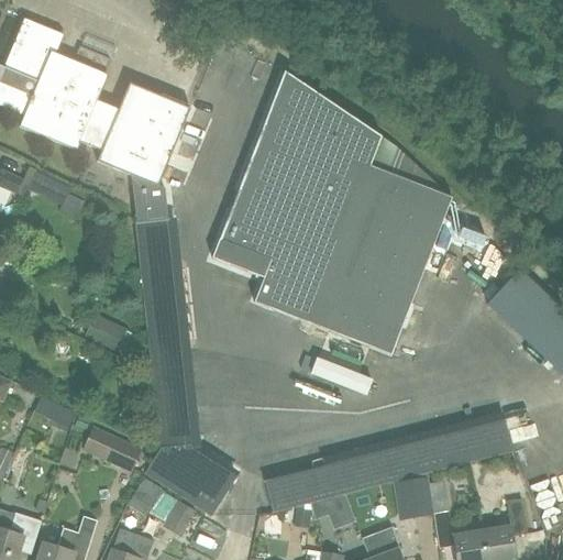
[(24,15),(0,74),(0,103),(24,114),(20,124),(74,146),(77,138),(103,149),(99,158),(131,171),(150,335),(181,331),(165,184),(157,182),(187,109),(129,85),(118,111),(92,100),(111,56),(80,44),(75,58),(57,51),(65,33),(61,31),(30,18),(24,15)]
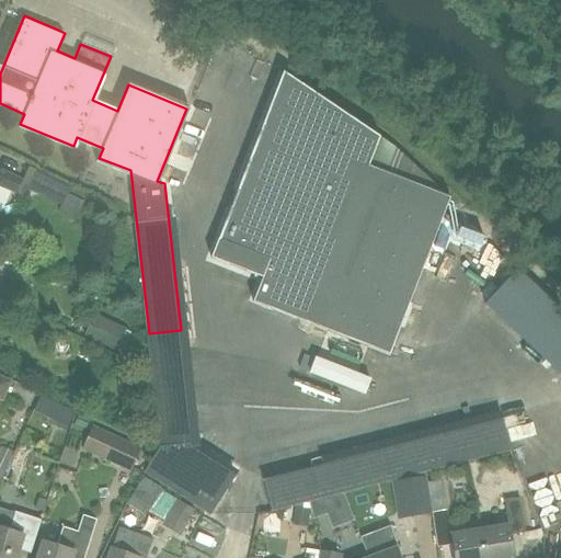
[(210,254),(210,255),(262,276),(252,300),(388,355),(398,329),(449,196),(408,158),(393,145),(298,79),(283,69),(270,105),(268,105),(210,254)]
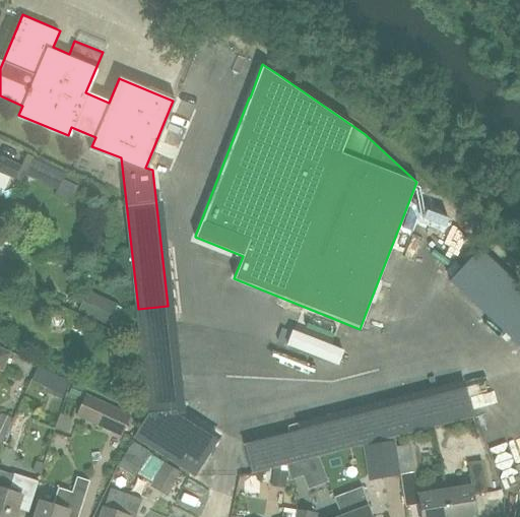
[(0,169),(15,176),(21,163),(0,152),(0,169)]
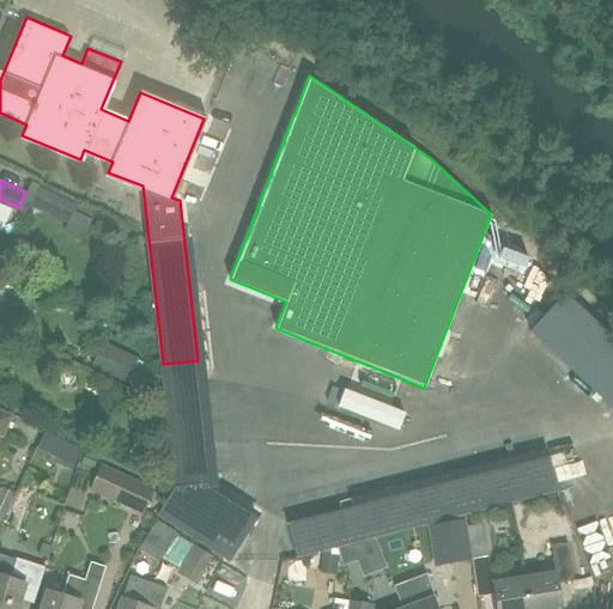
[(68,221),(78,201),(38,181),(30,198),(31,198),(30,203),(68,221)]
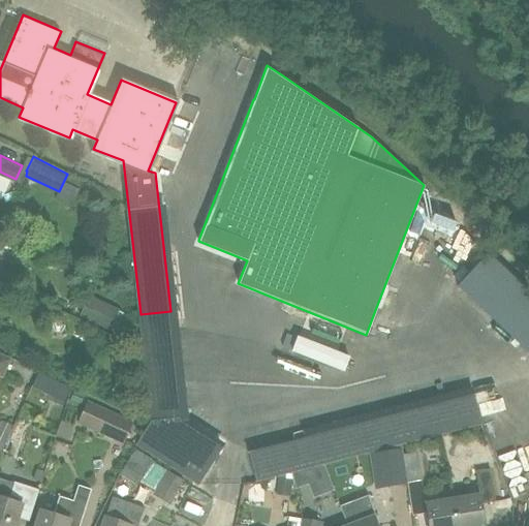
[(429,263),(446,280),(480,245),(471,236),(459,247),(452,240),(429,263)]
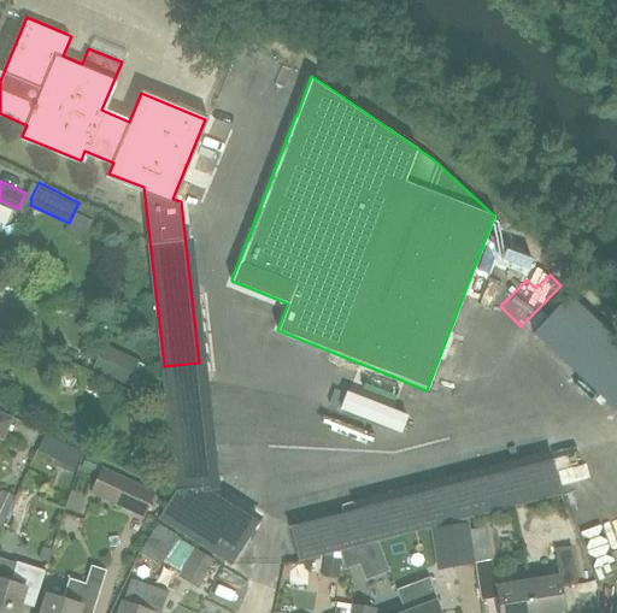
[(128,383),(139,359),(104,342),(93,366),(128,383)]
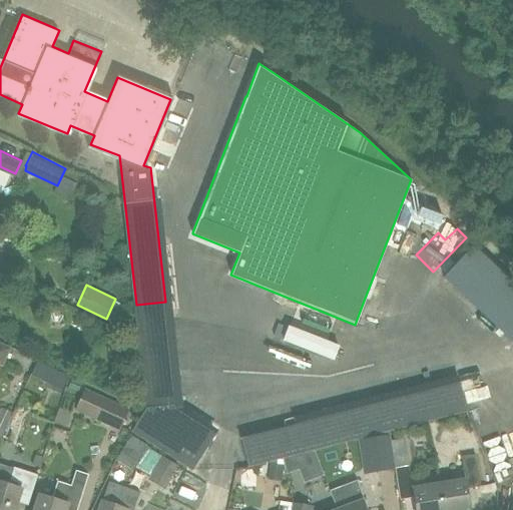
[(327,352),(333,337),(283,317),(277,332),(327,352)]
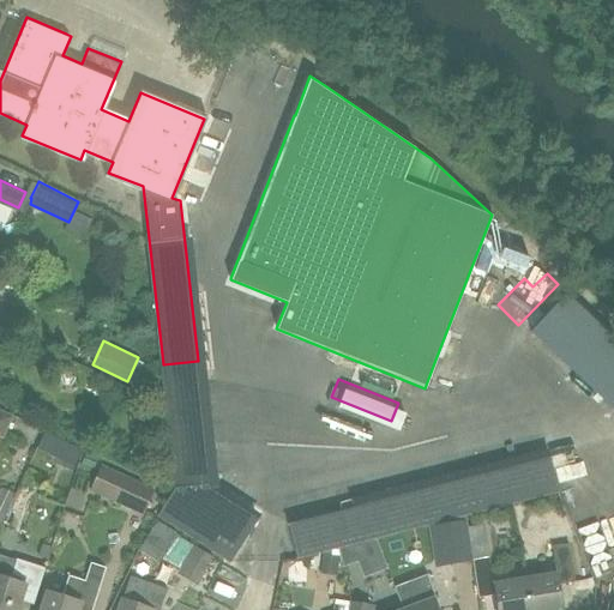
[(143,514),(155,488),(101,463),(89,489),(143,514)]
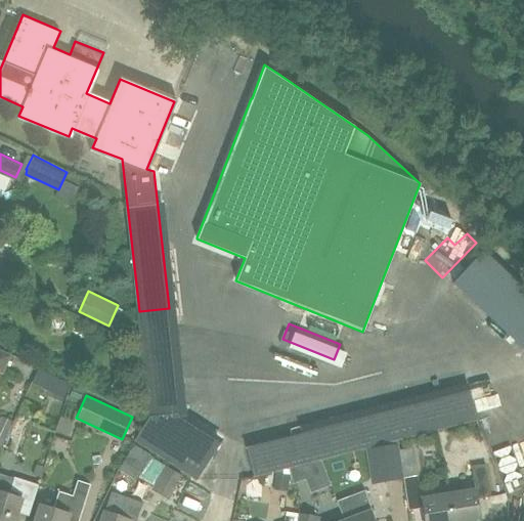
[(0,446),(1,446),(11,425),(13,421),(1,415),(0,417),(0,446)]
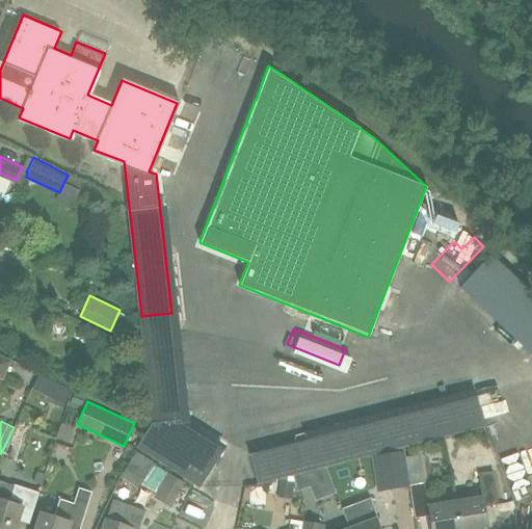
[(304,435),(248,450),(256,481),(257,482),(258,482),(280,477),(293,473),(294,473),(315,468),(312,458),(306,434),(306,435),(304,435)]
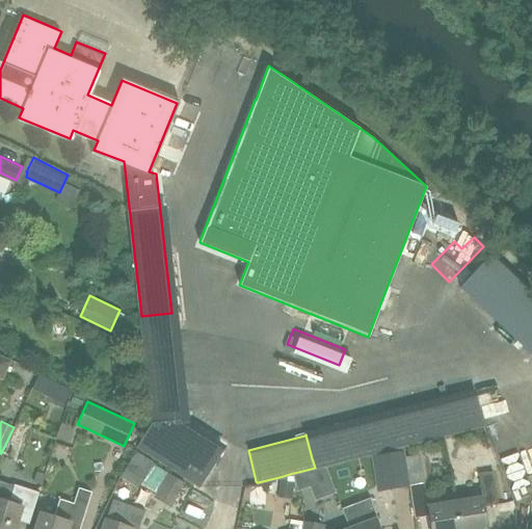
[(386,452),(372,455),(378,488),(392,486),(408,483),(403,449),(386,452)]
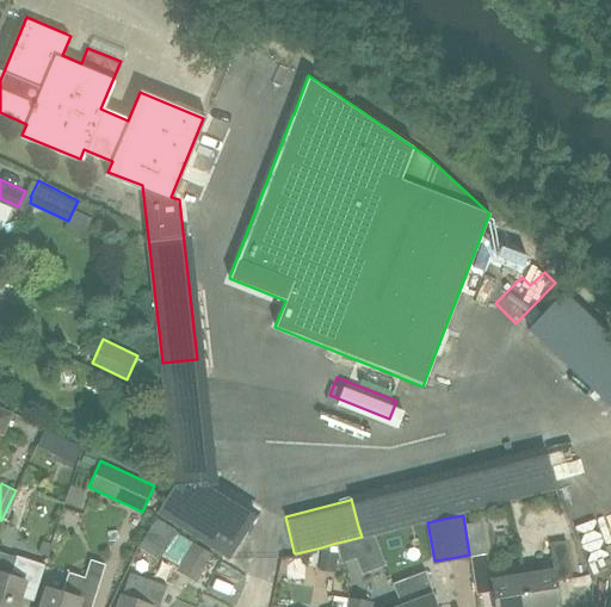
[(207,562),(213,552),(178,532),(179,531),(156,516),(137,545),(158,558),(161,553),(178,564),(177,569),(195,581),(196,578),(204,583),(215,567),(207,562)]
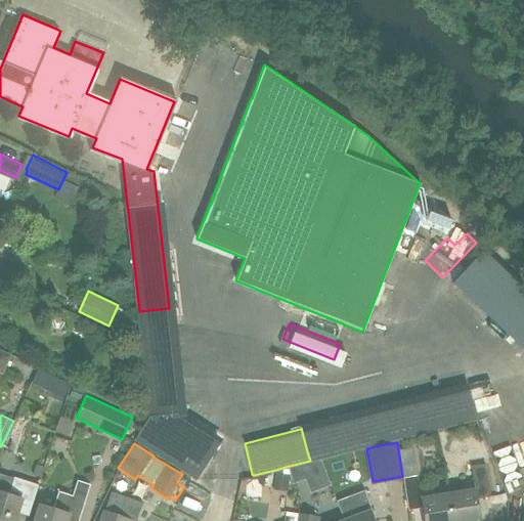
[(523,443),(511,448),(518,468),(523,465),(523,443)]
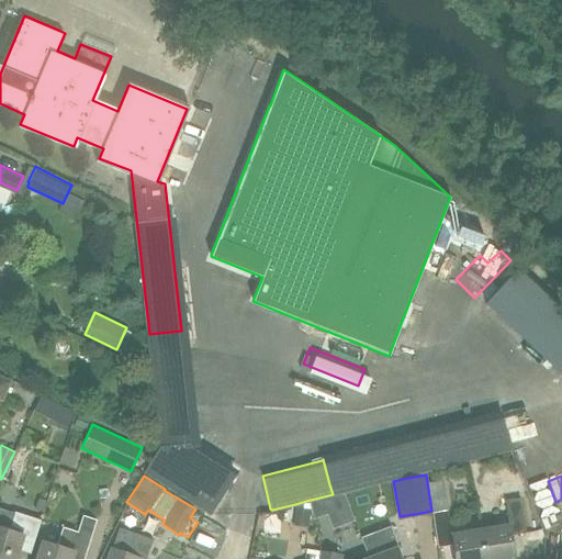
[(367,492),(353,495),(362,526),(375,522),(367,492)]
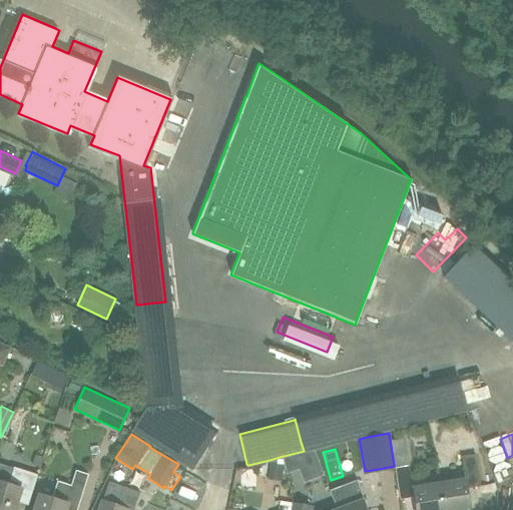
[(438,481),(443,509),(469,509),(466,487),(480,485),(474,453),(460,455),(464,476),(438,481)]
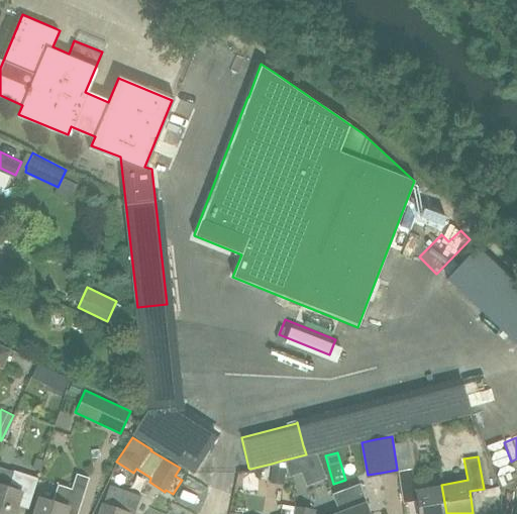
[(272,464),(271,481),(284,483),(286,466),(285,459),(272,464)]
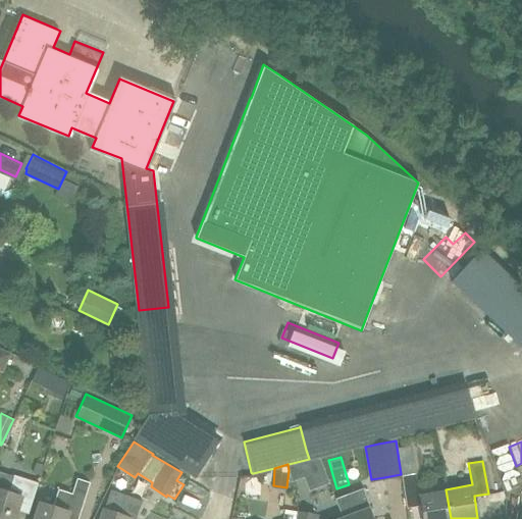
[(0,518),(13,518),(17,509),(29,513),(39,481),(13,473),(13,475),(0,471),(0,472),(0,518)]
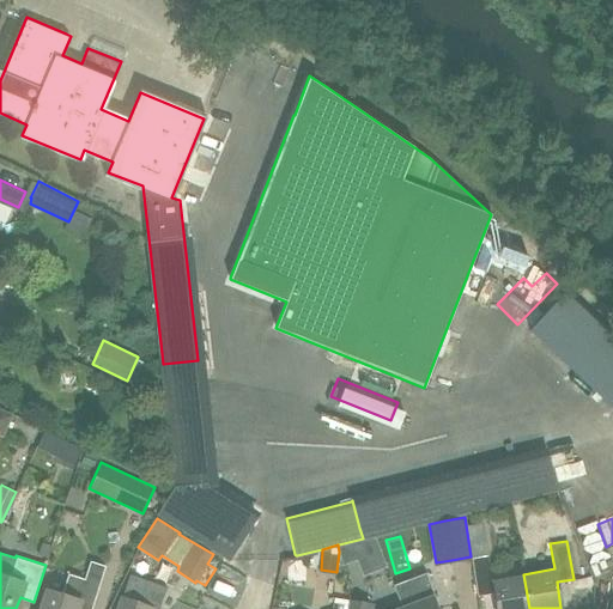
[(529,608),(523,574),(492,579),(487,554),(472,556),(471,556),(477,595),(493,592),(496,608),(529,608)]
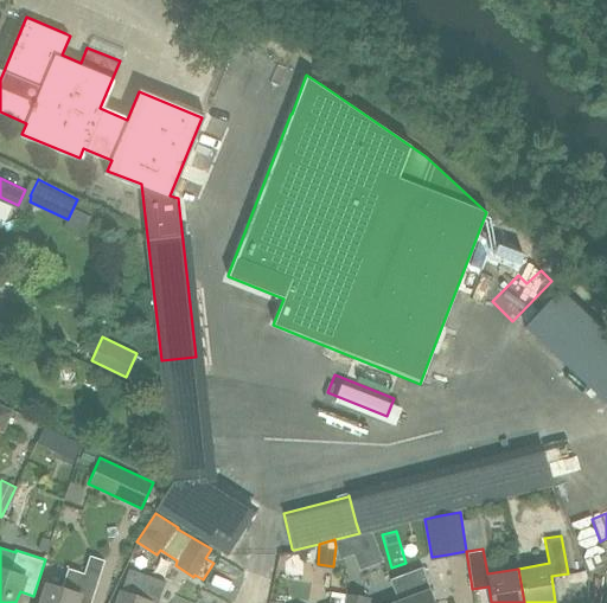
[(90,602),(104,559),(89,553),(83,572),(68,566),(61,588),(46,583),(39,602),(90,602)]
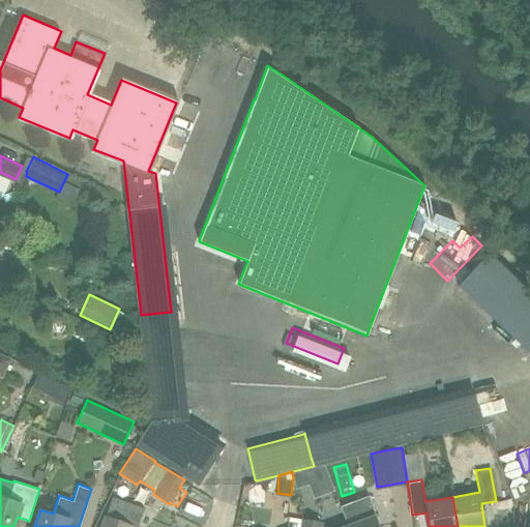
[(106,515),(100,526),(137,526),(144,507),(112,496),(106,515)]
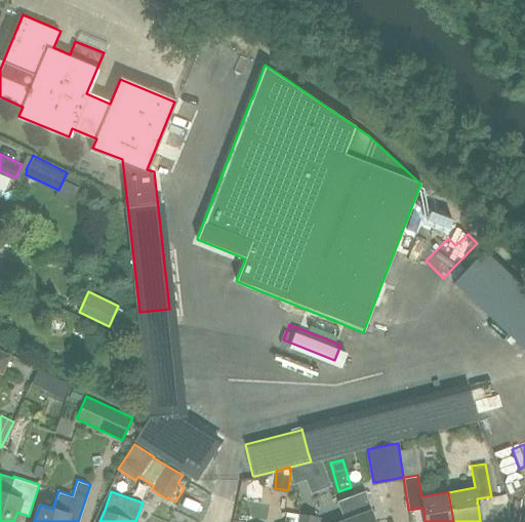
[(363,492),(337,503),(345,519),(345,521),(374,521),(369,510),(363,492)]
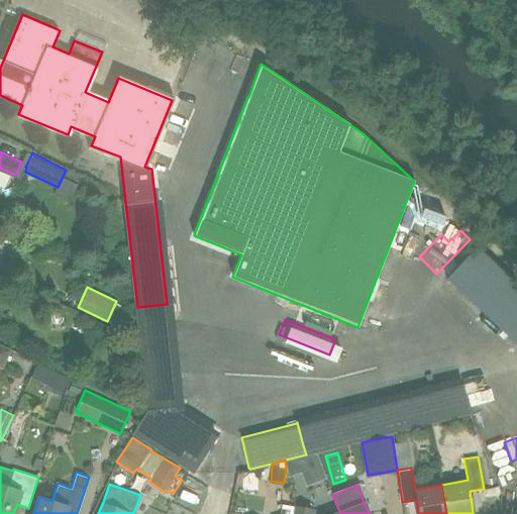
[(293,513),(295,505),(286,503),(283,513),(293,513)]
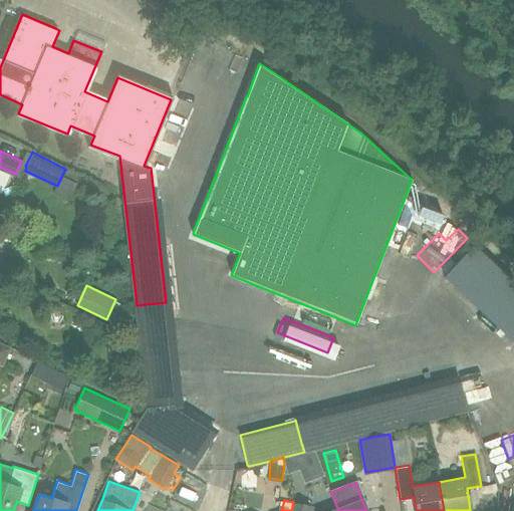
[(293,502),(292,510),(312,510),(313,505),(305,504),(293,502)]
